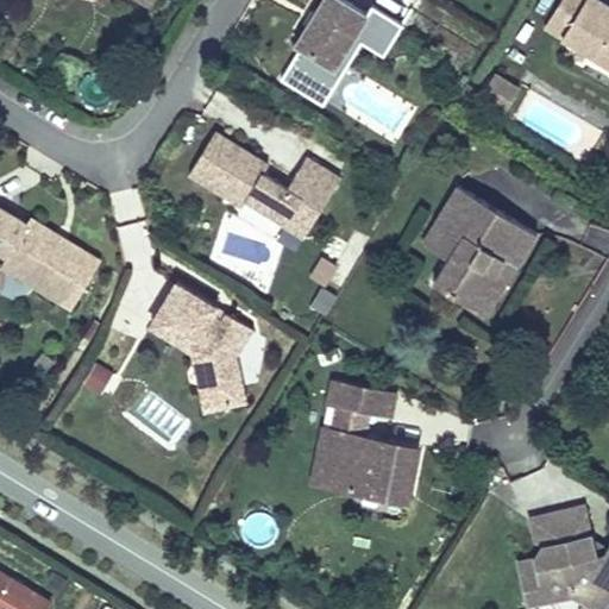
[(334,70),(369,13),(366,12),(346,0),(319,0),(293,45),(299,49),(334,70)]
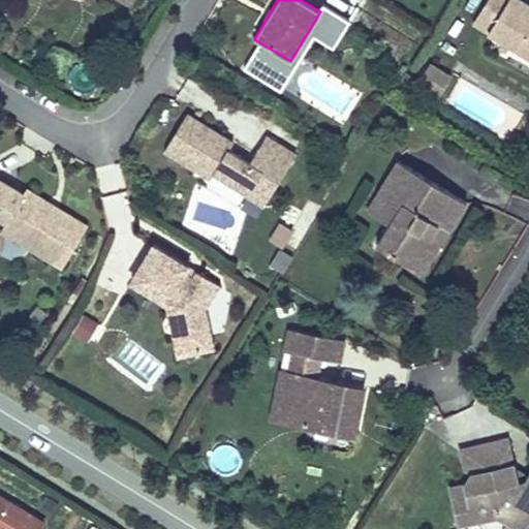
[(528,56),(528,9),(528,8),(528,3),(522,0),(487,0),(473,23),(528,56)]
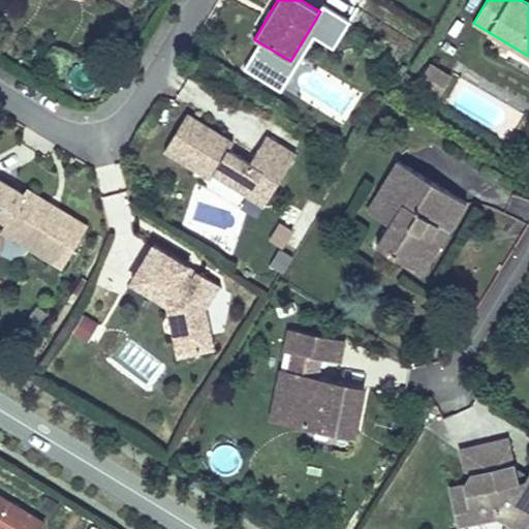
[(318,10),(320,11),(290,61),(259,42),(243,69),(280,91),(314,36),(333,48),(349,21),(322,4),(318,10)]
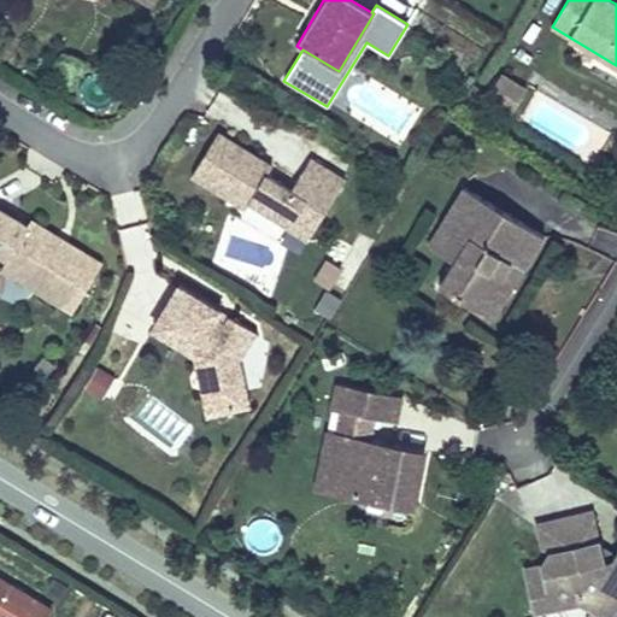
[(527,90),(500,75),(488,95),(513,111),(527,90)]
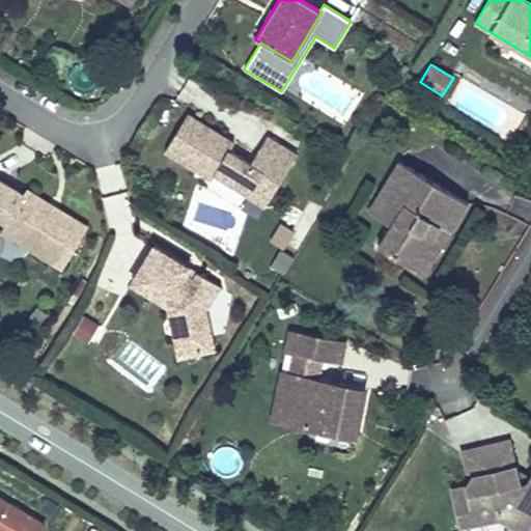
[(222,148),(227,141),(189,117),(166,155),(212,183),(215,177),(250,199),(257,187),(273,196),(298,157),(269,139),(251,166),(230,154),(222,148)]
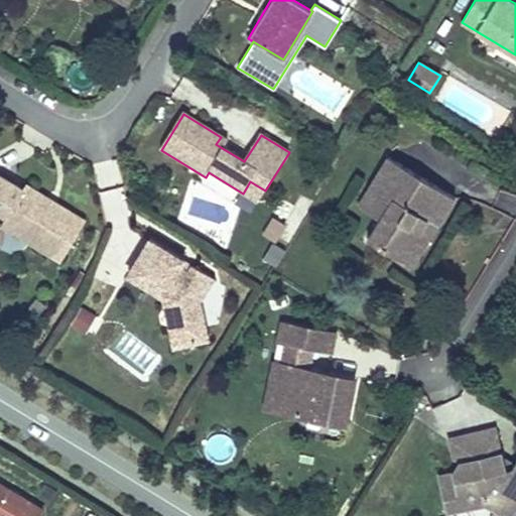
[(228,141),(221,137),(216,144),(224,149),(228,141)]
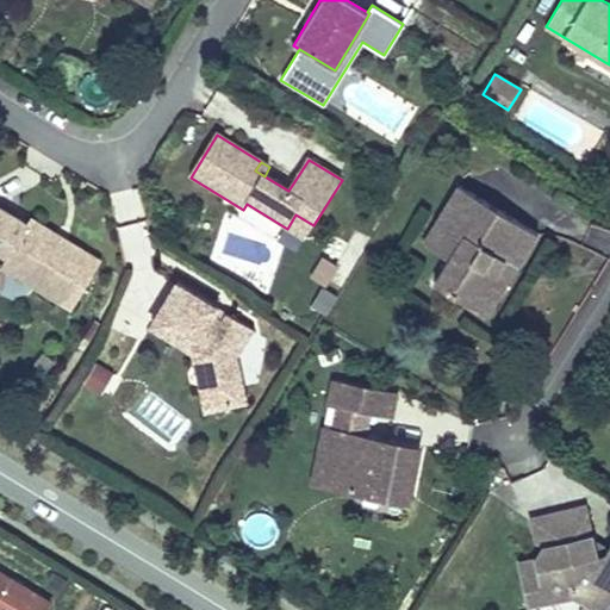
[(462,237),(449,259),(435,282),(477,309),(506,261),(518,268),(539,235),(460,186),(437,222),(462,237)]
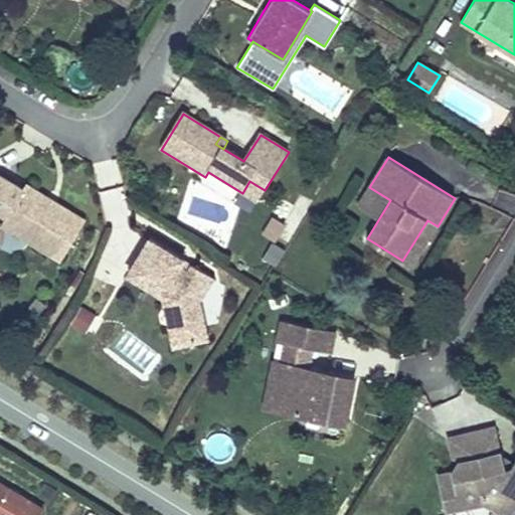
[(48,204),(46,197),(25,185),(23,189),(0,175),(0,210),(7,215),(10,228),(61,261),(86,221),(56,204),(54,208),(48,204)]
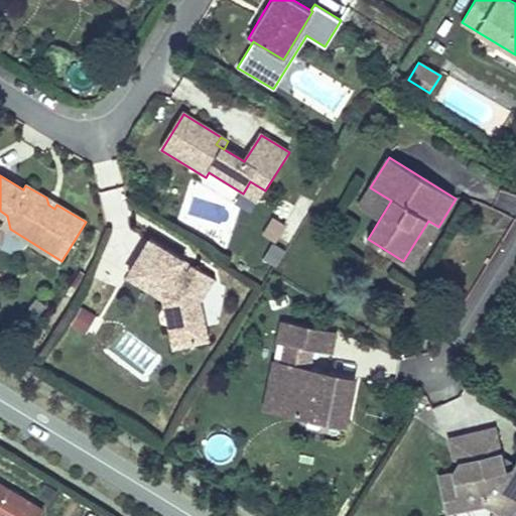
[(257,204),(265,190),(250,181),(243,194),(242,195),(257,204)]
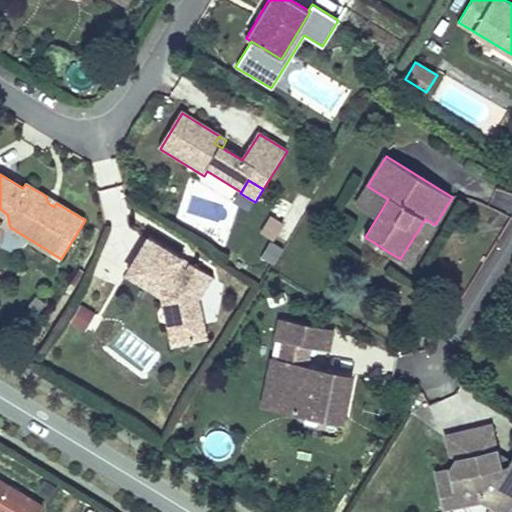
[(355,205),(377,217),(388,199),(367,186),(355,205)]
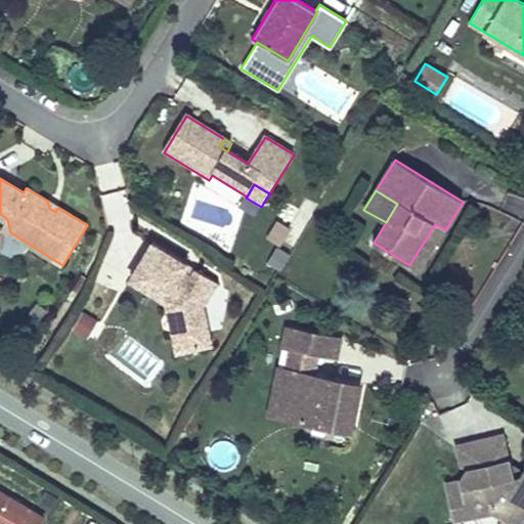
[(57,208),(47,201),(49,208),(55,212),(57,208)]
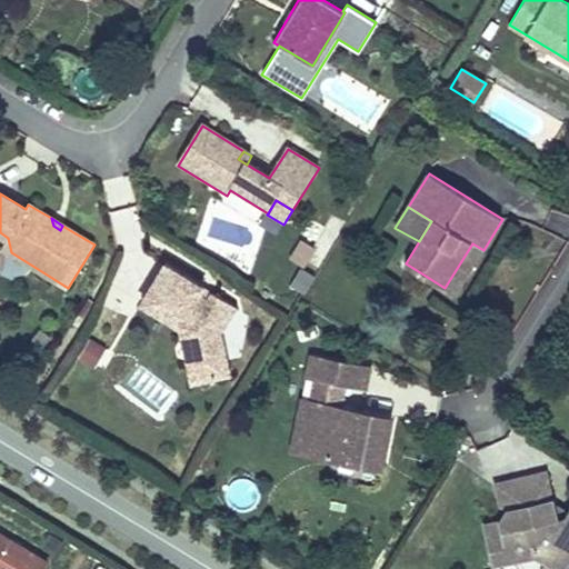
[(315,248),(300,239),(289,257),(303,266),(315,248)]
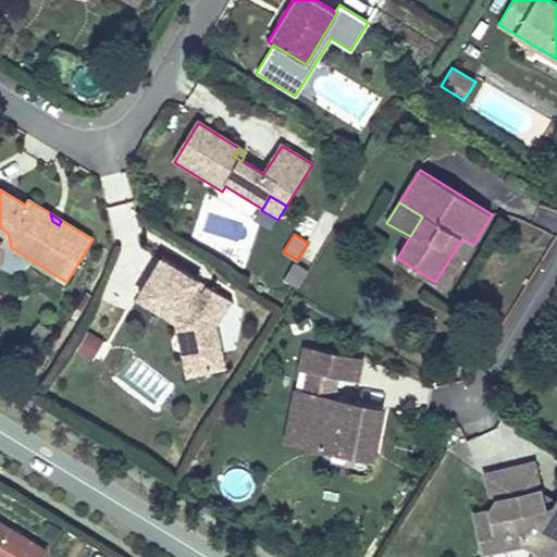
[(446,289),(473,245),(462,238),(435,282),(446,289)]
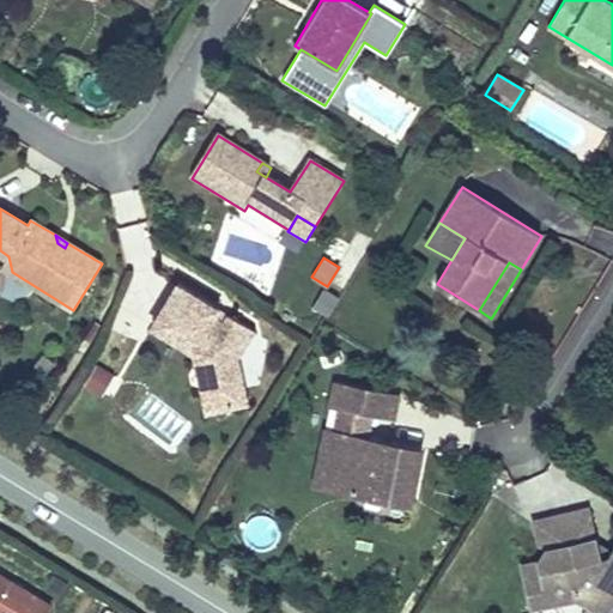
[(327,317),(339,297),(325,289),(313,308),(327,317)]
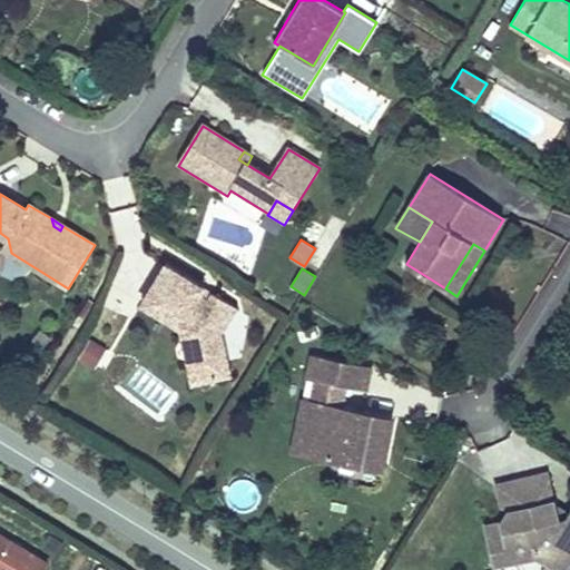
[(188,336),(200,386),(231,380),(219,337),(235,313),(213,298),(208,305),(199,298),(203,293),(165,269),(141,308),(179,332),(188,336)]
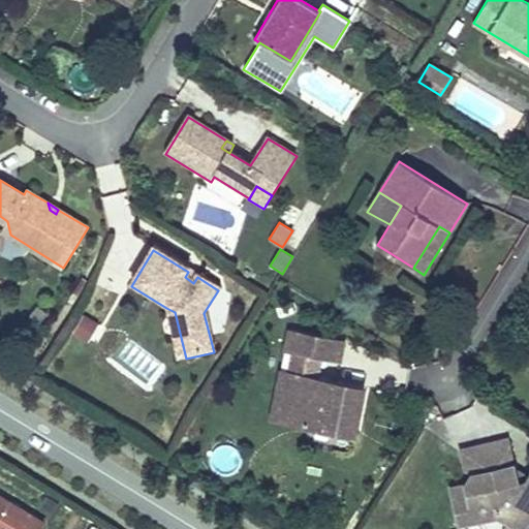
[(197,277),(188,272),(185,277),(193,283),(197,277)]
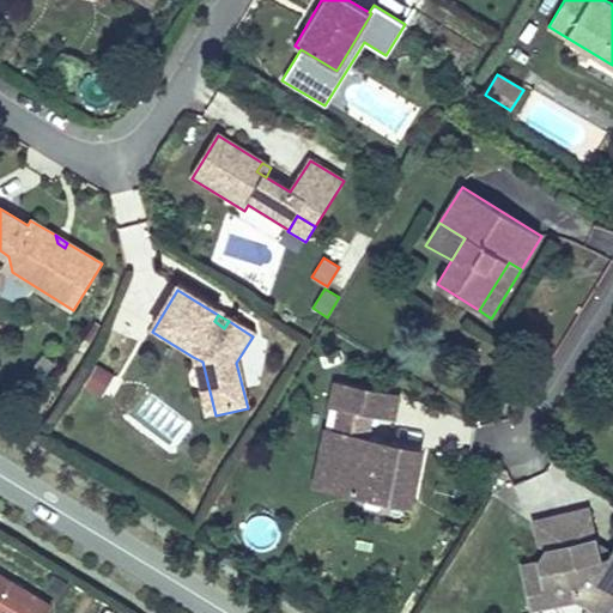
[(207,418),(216,416),(202,362),(193,357),(207,418)]
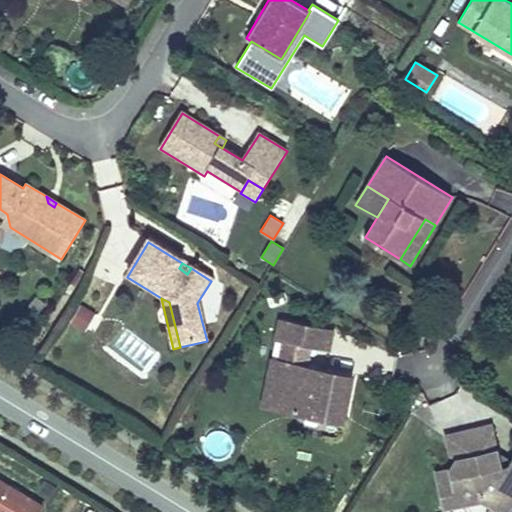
[(85,331),(95,313),(80,304),(70,322),(85,331)]
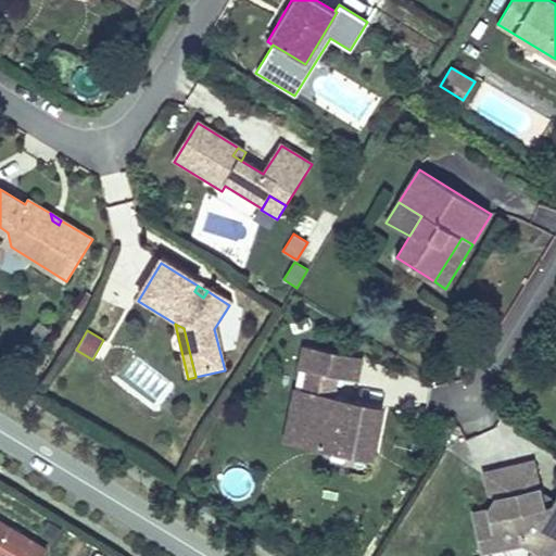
[(301,368),(356,380),(361,356),(305,345),(301,368)]
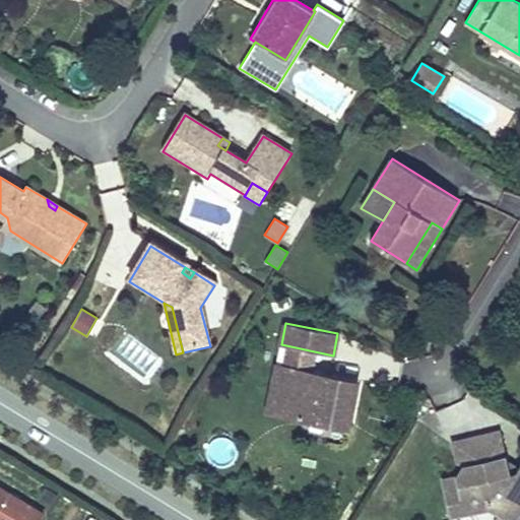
[(303,416),(304,410),(348,419),(356,381),(277,366),(269,410),(303,416)]
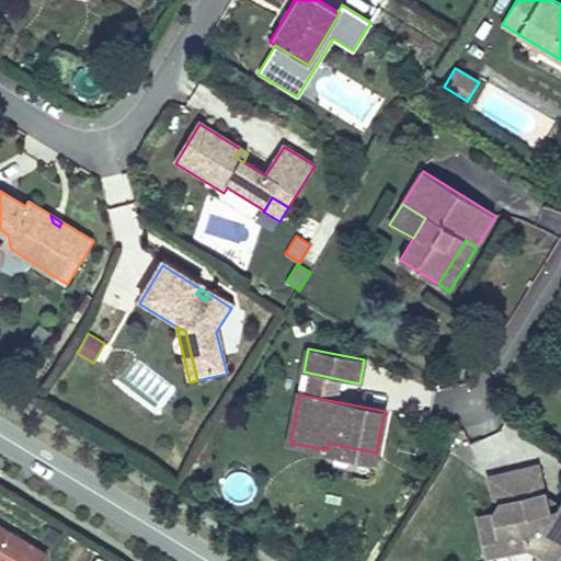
[(547,511),(544,494),(537,468),(491,478),(495,499),(503,503),(495,515),(480,518),(489,554),(528,545),(553,560),(560,548),(560,507),(558,514),(553,515),(547,511)]
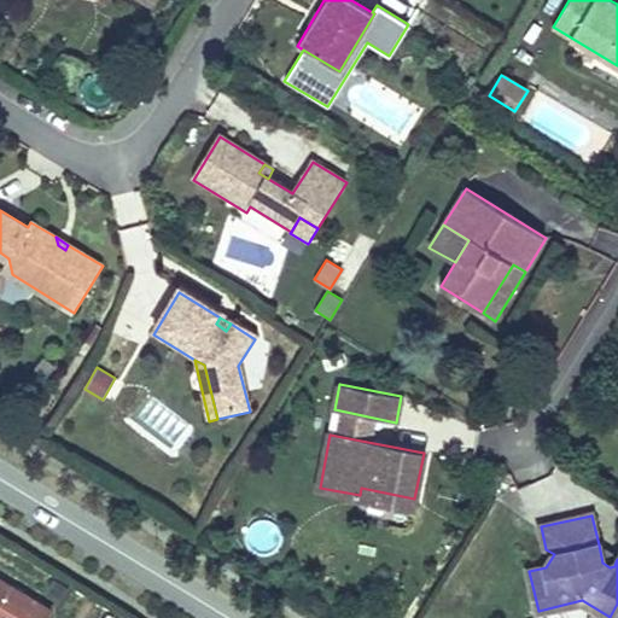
[(617,559),(617,555),(599,544),(602,563),(610,567),(614,566),(617,559)]
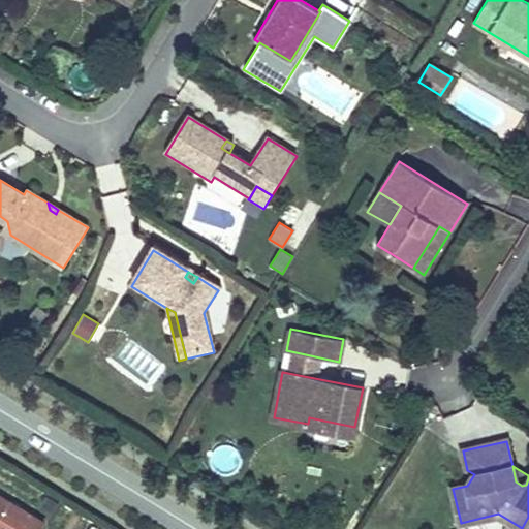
[(11,502),(0,495),(0,503),(8,508),(11,502)]
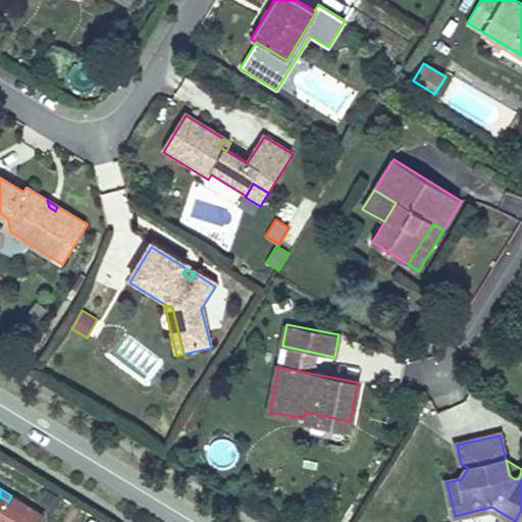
[(0,521),(21,521),(31,508),(11,496),(8,502),(0,497),(0,521)]
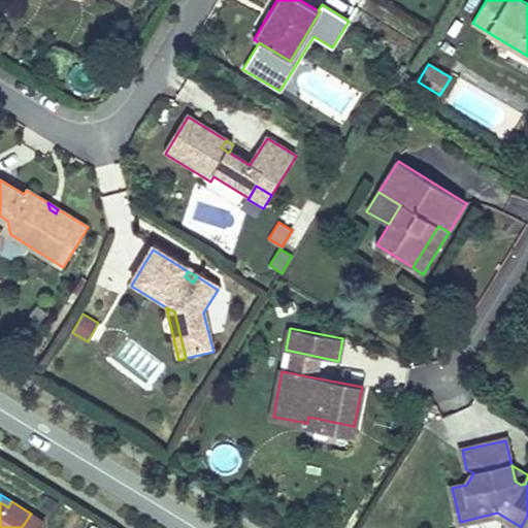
[(39,527),(44,522),(31,514),(22,527),(39,527)]
